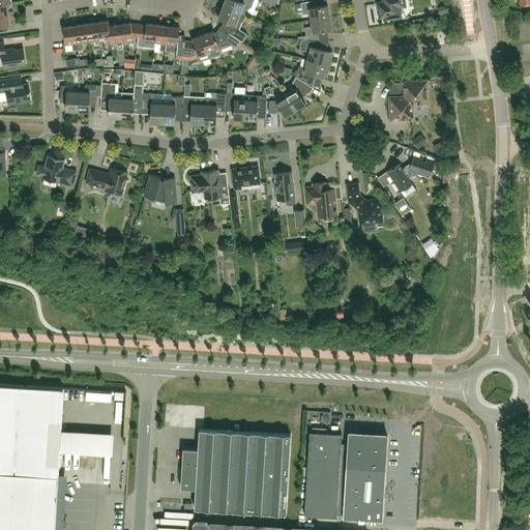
[(225,0),(223,6),(240,13),(246,16),(248,8),(252,7),(254,0),(238,0),(239,0),(238,0),(225,0)]
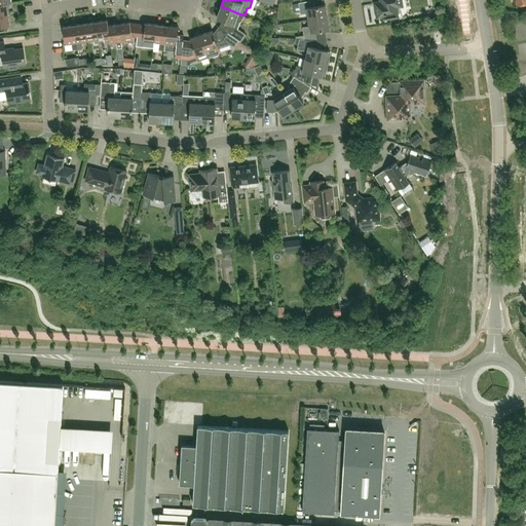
[(309,20),(327,16),(325,4),(311,6),(310,0),(299,2),(300,13),(307,12),(309,20)]
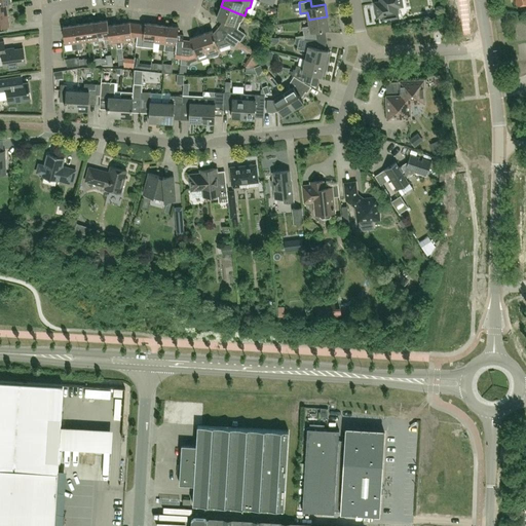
[(396,17),(395,7),(403,6),(401,0),(378,0),(379,2),(374,2),(377,17),(382,16),(383,20),(396,17)]
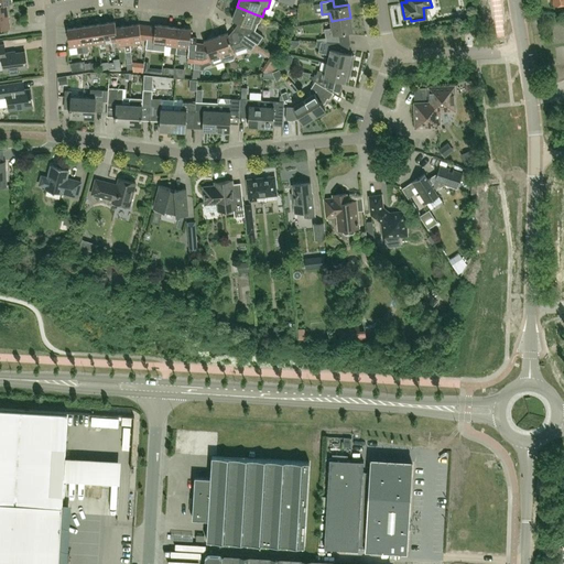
[(12,2),(0,3),(0,15),(9,14),(7,3),(12,2)]
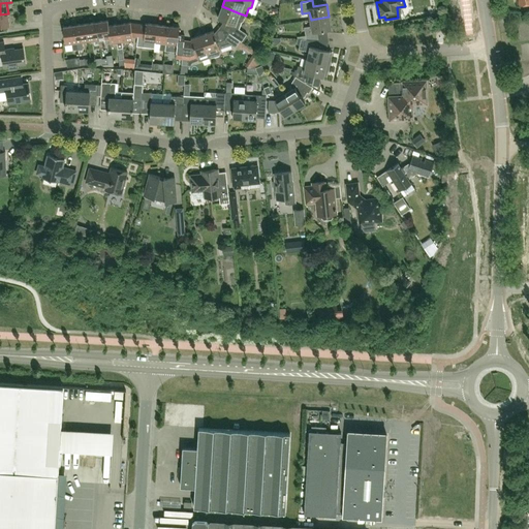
[(239,28),(242,22),(243,21),(246,16),(240,13),(222,6),(218,18),(227,21),(228,24),(237,30),(232,35),(240,40),(242,41),(247,34),(239,28)]
